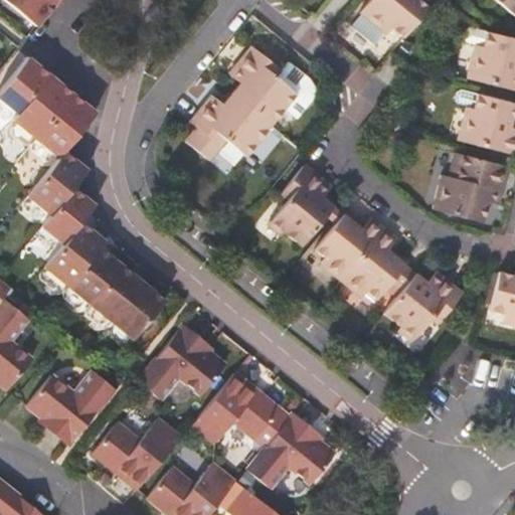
[(54,4),(49,0),(3,0),(36,26),(54,4)]
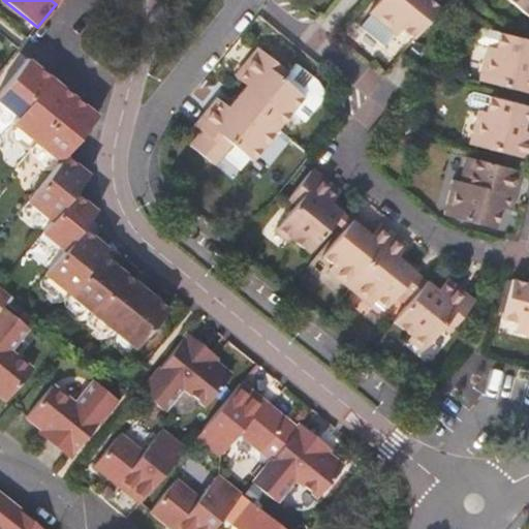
[(404,32),(415,40),(441,9),(429,0),(427,3),(424,0),(382,0),(371,14),(372,16),(398,36),(399,37),(404,32)]
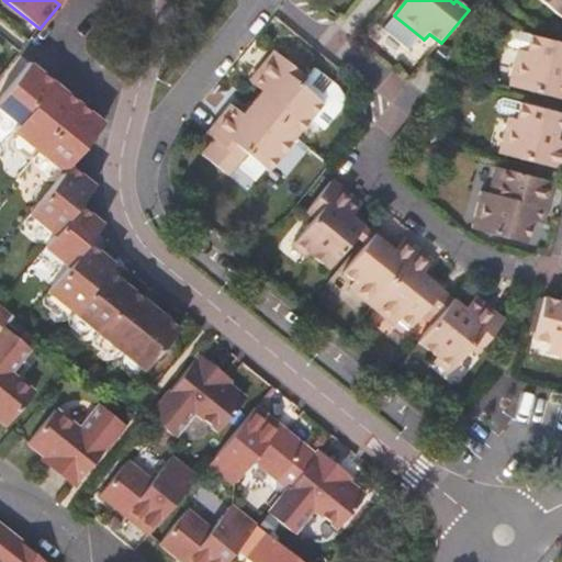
[(561,0),(540,0),(561,18),(561,0)]
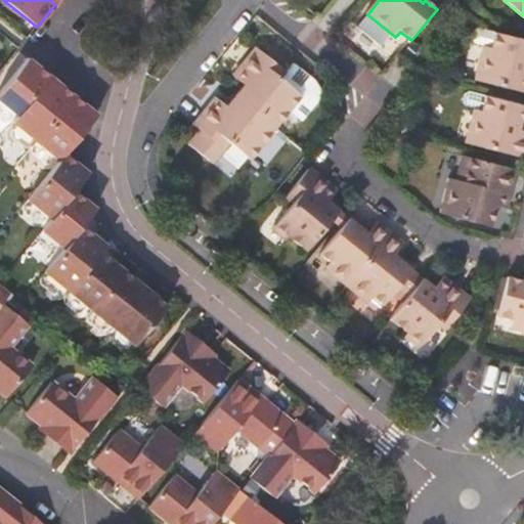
[(394,36),(368,15),(359,27),(384,47),(394,36)]
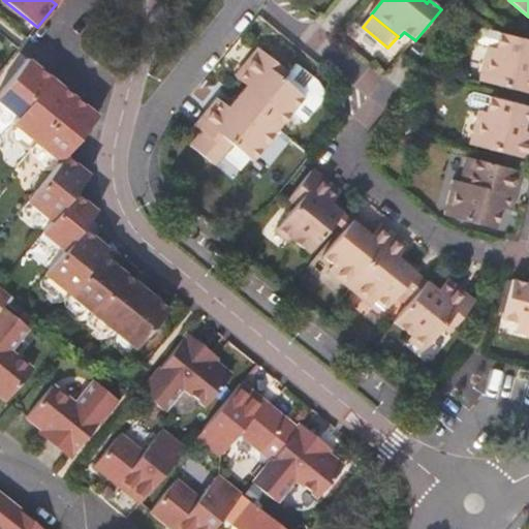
[(499,50),(502,34),(494,32),(485,30),(479,31),(477,39),(480,44),(491,48),(499,50)]
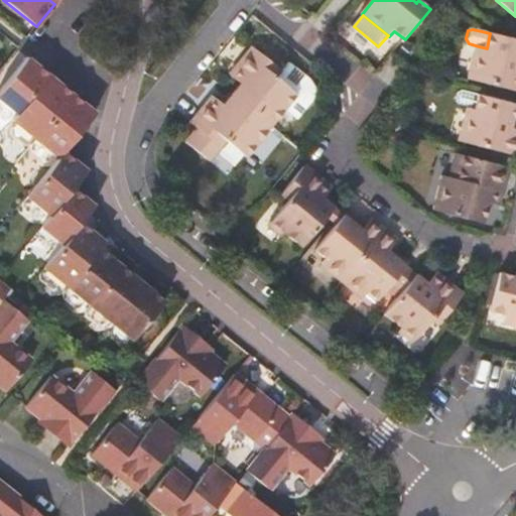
[(515,39),(490,33),(487,48),(479,46),(471,81),(515,92),(515,39)]
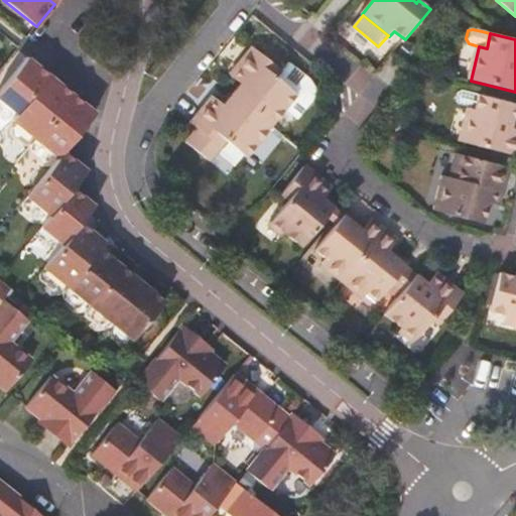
[(233,95),(272,127),(286,110),(297,95),(278,80),(285,73),(254,47),(232,76),(241,84),(233,95)]
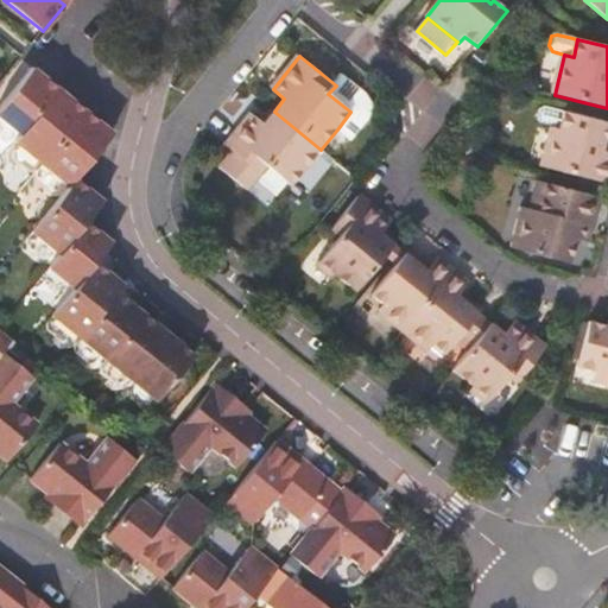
[(32,69),(0,108),(0,116),(21,134),(57,89),(32,69)]
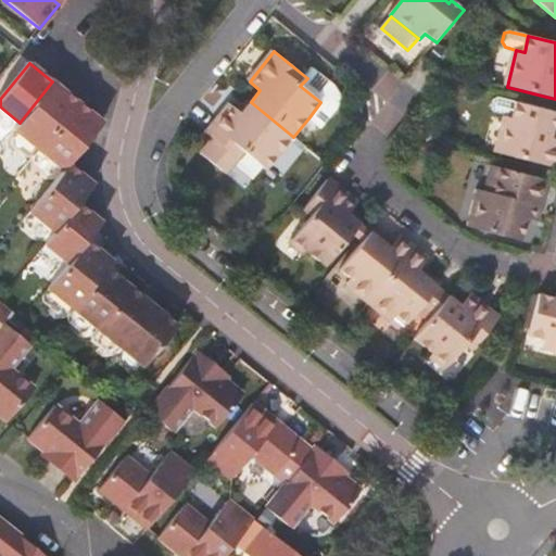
[(20,123),(14,130),(39,151),(78,103),(52,81),(20,123)]
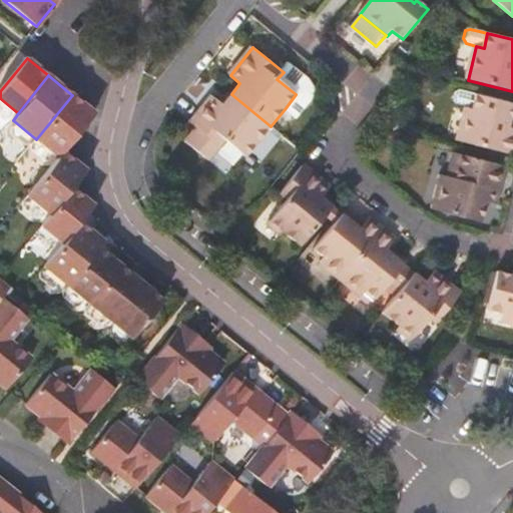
[(271,126),(231,94),(223,103),(213,95),(191,122),(197,127),(185,142),(204,157),(216,142),(222,147),(226,141),(246,157),(258,143),(271,126)]
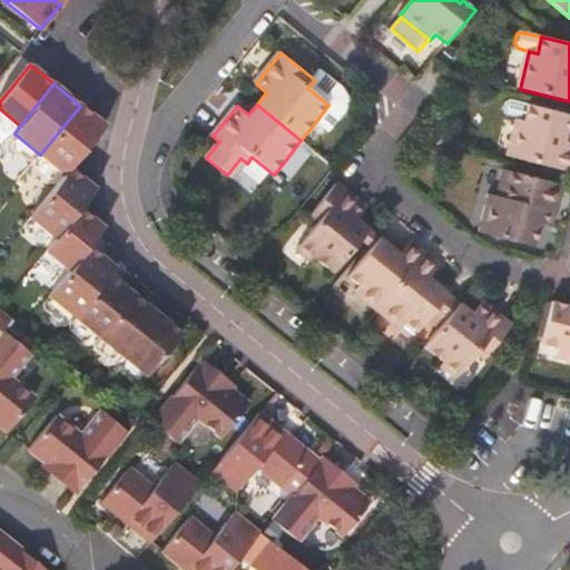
[(328,105),(316,121),(323,127),(335,110),(328,105)]
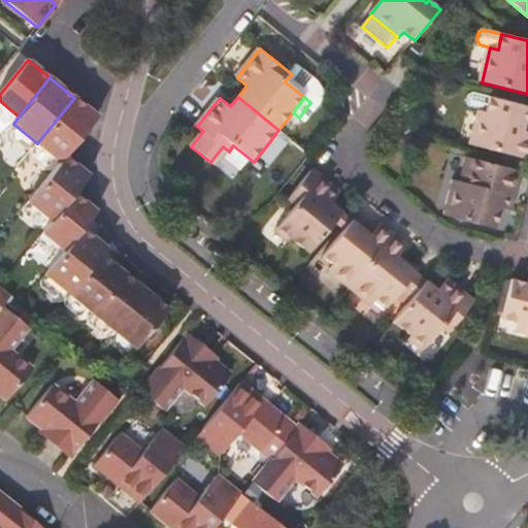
[(74,98),(37,143),(61,162),(67,156),(98,118),(74,98)]
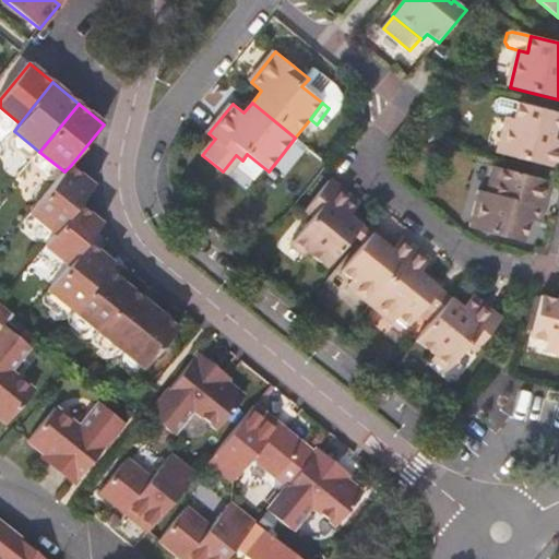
[(508,118),(498,154),(558,168),(558,140),(552,139),(555,130),(557,130),(558,122),(558,114),(520,105),(516,120),(508,118)]
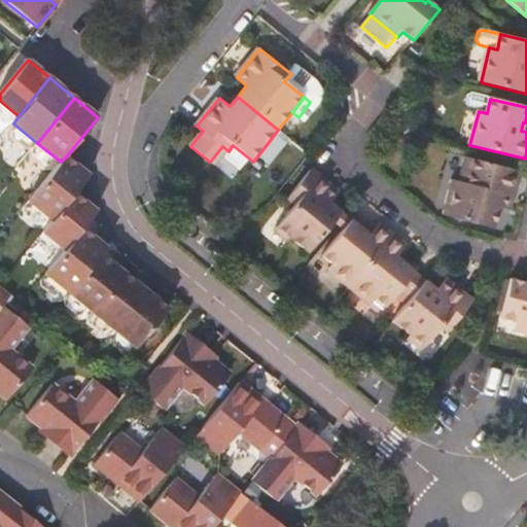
[(229,151),(227,152),(247,168),(253,162),(233,145),(229,151)]
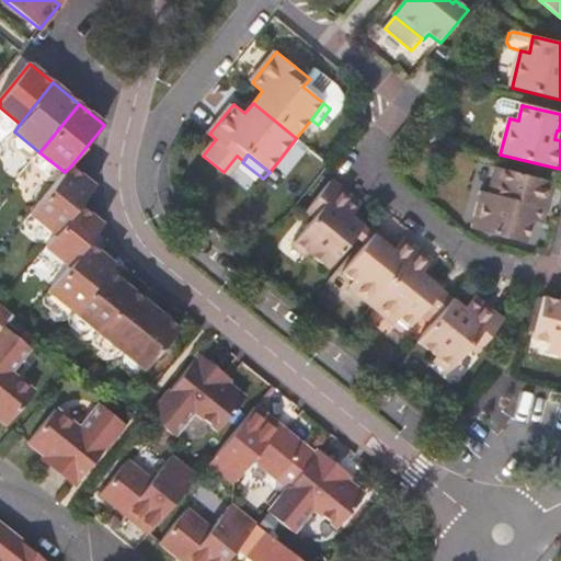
[(237,156),(224,172),(229,178),(242,162),(243,161),(237,156)]
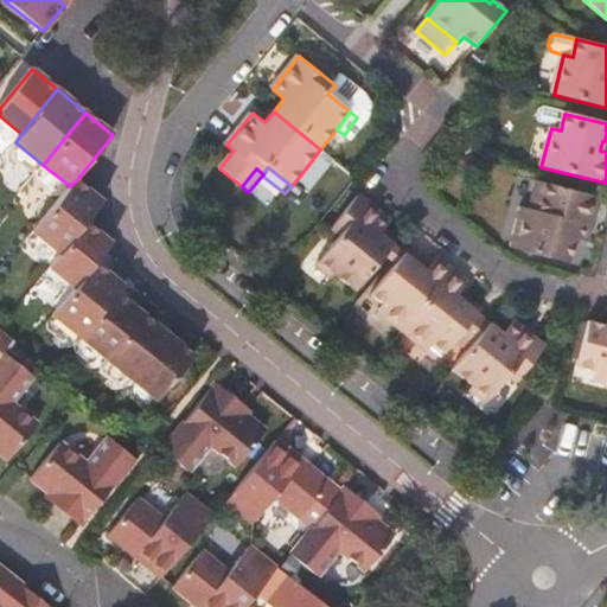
[(305,170),(292,186),(299,191),(311,176),(305,170)]
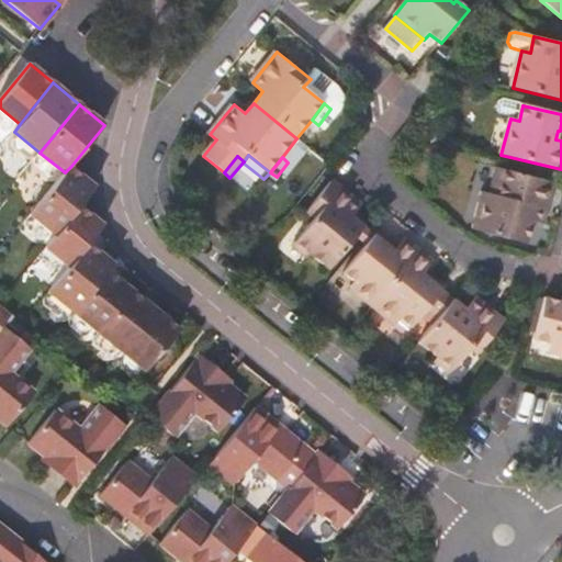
[(65,172),(31,215),(56,235),(81,205),(96,188),(94,184),(71,166),(65,172)]
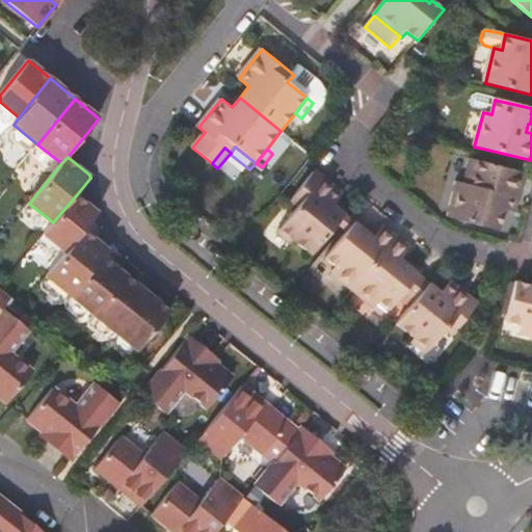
[(471,160),(464,183),(470,185),(475,161),(471,160)]
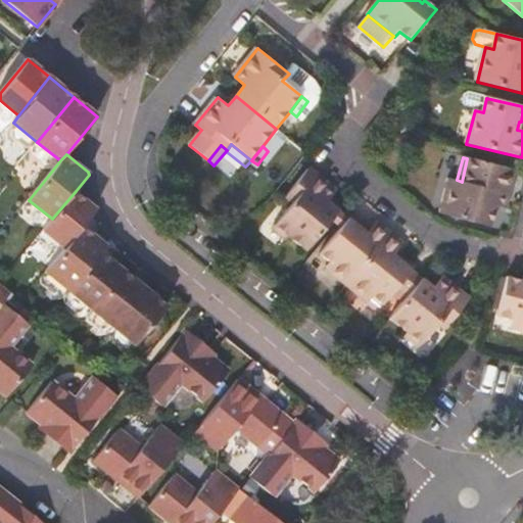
[(518,171),(467,158),(462,182),(457,180),(449,179),(441,215),(492,227),(496,207),(501,192),(512,195),(518,171)]
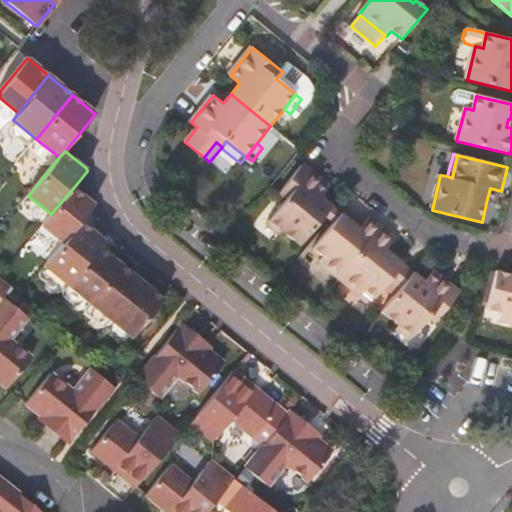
[(285,233),(302,246),(334,207),(323,198),(331,189),(303,166),(279,196),(286,202),(270,221),(285,233)]
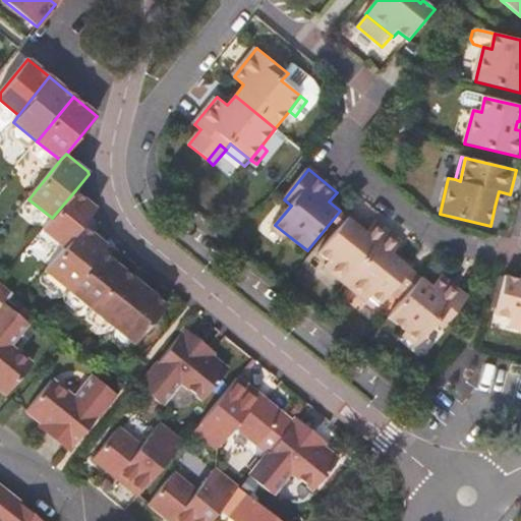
[(52,218),(42,230),(64,248),(83,225),(97,209),(96,207),(75,190),(52,218)]
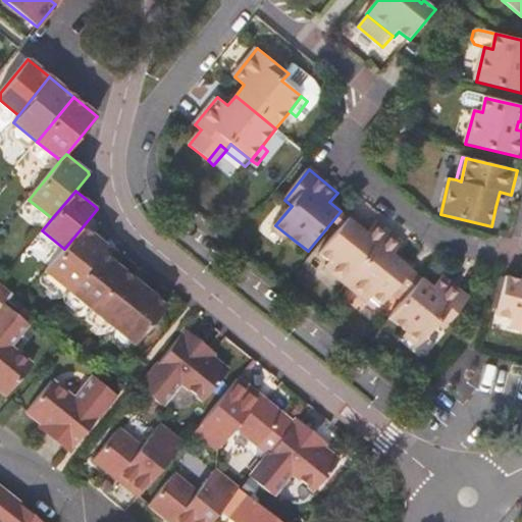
[(500,192),(496,207),(507,210),(511,195),(500,192)]
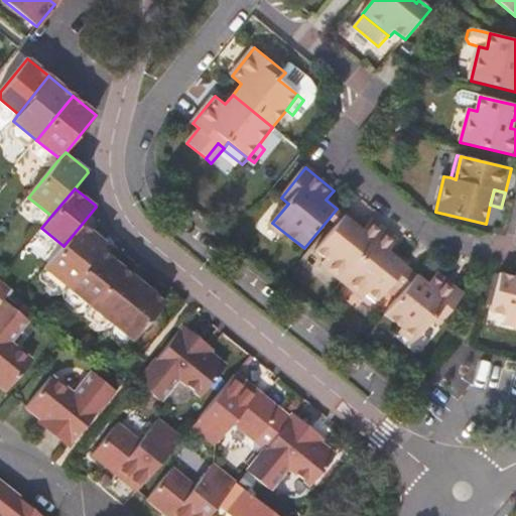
[(350,210),(345,216),(362,230),(367,224),(350,210)]
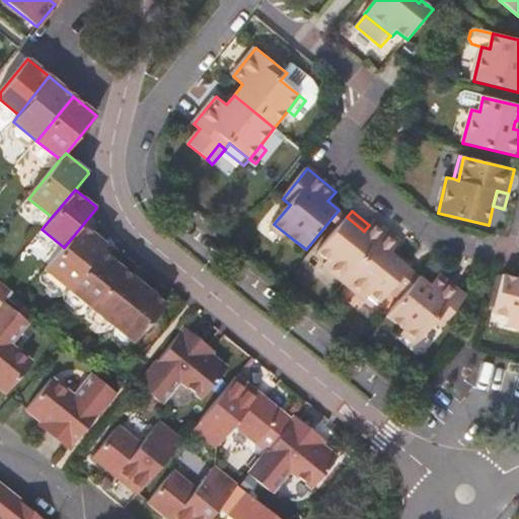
[(323,269),(345,286),(387,233),(372,221),(369,225),(364,231),(347,217),(317,252),(328,262),(323,269)]
